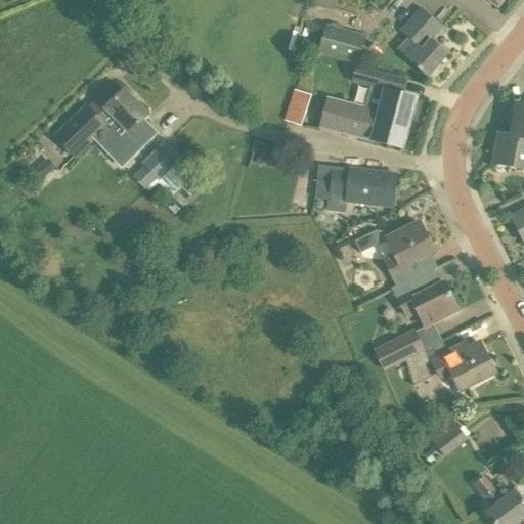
[(318,0),(318,2),(342,9),(344,0),(318,0)]
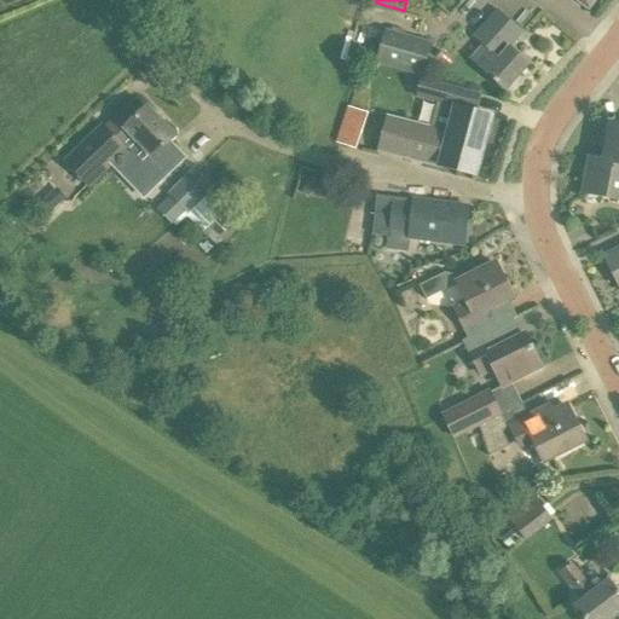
[(576,0),(589,10),(596,0),(576,0)]
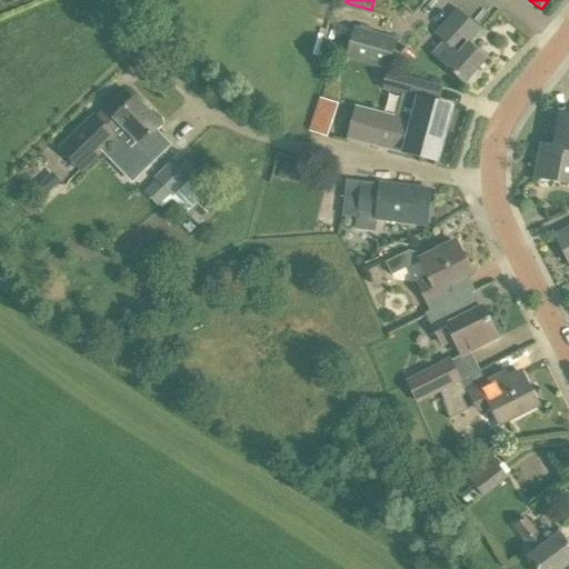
[(465,85),(487,60),(469,45),(481,30),(457,8),(435,33),(443,41),(431,55),(465,85)]
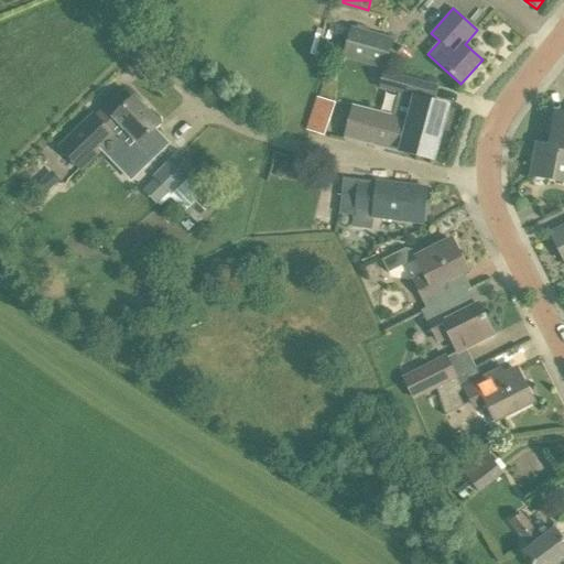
[(386,71),(394,39),(351,26),(342,58),(386,71)]
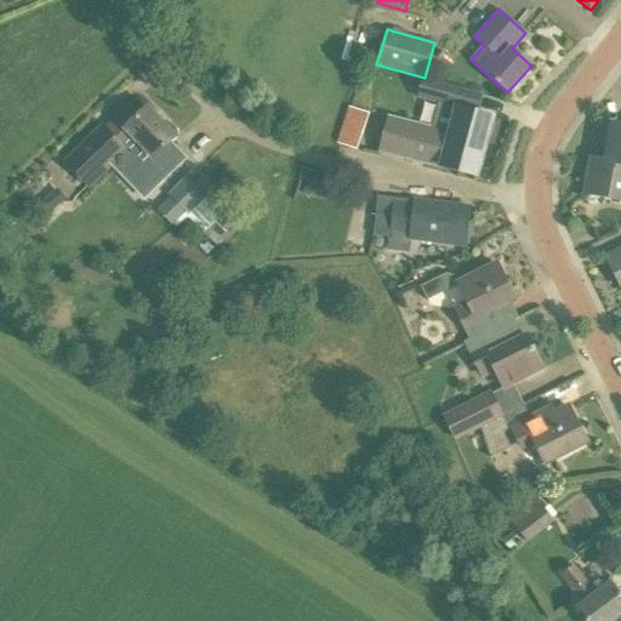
[(466,152),(483,158),(488,143),(494,146),(501,121),(494,119),(494,118),(478,113),(483,95),(422,78),(416,100),(438,106),(433,126),(437,129),(432,147),(439,147),(440,143),(446,144),(444,151),(451,151),(454,143),(467,146),(466,152)]
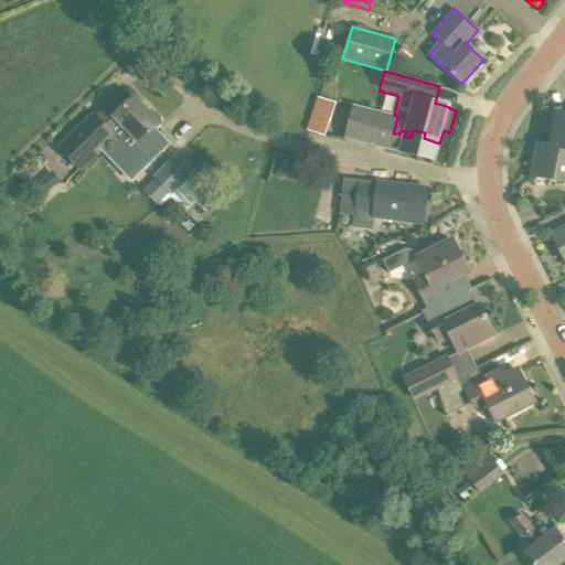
[(161,125),(159,123),(161,120),(151,109),(149,112),(135,97),(129,103),(119,93),(95,116),(94,114),(60,146),(80,167),(98,149),(128,181),(168,142),(156,130),(161,125)]
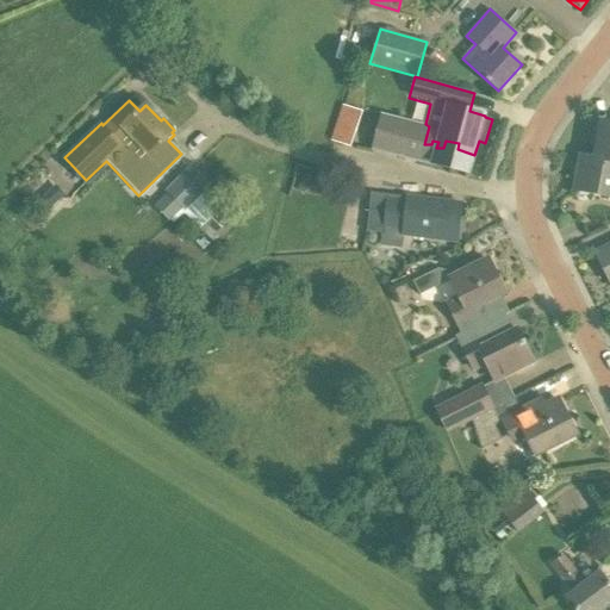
[(362,148),(373,110),(353,104),(342,141),(362,148)]
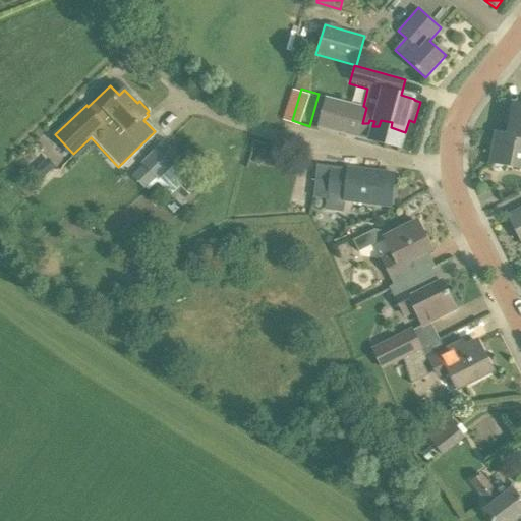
[(366,108),(363,106),(326,97),(317,128),(357,138),(362,123),(366,108)]
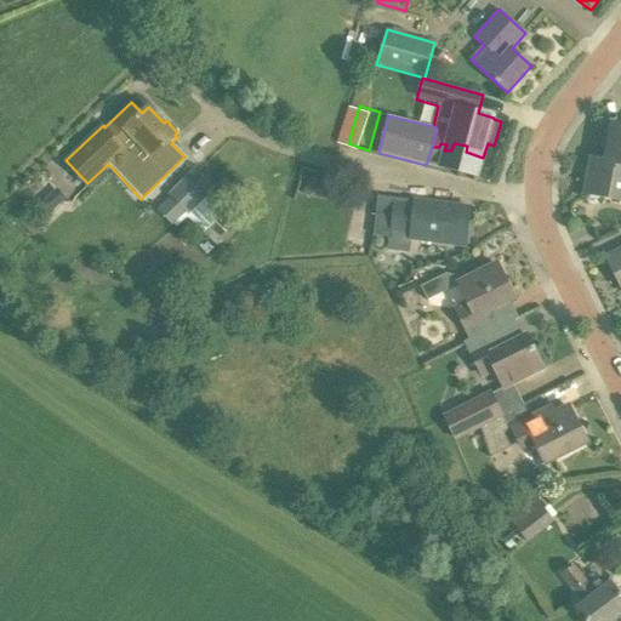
[(211,148),(220,129),(206,123),(198,142),(211,148)]
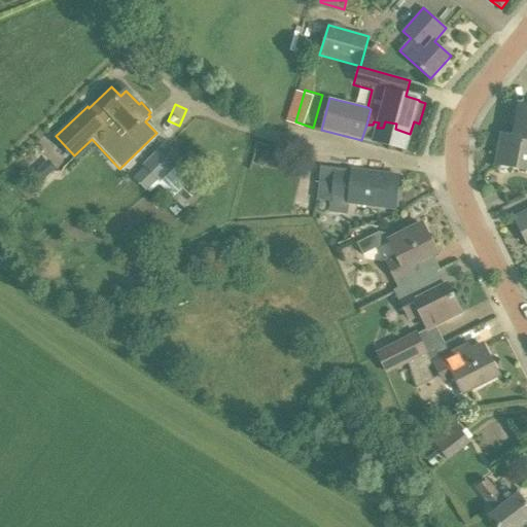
[(526,140),(526,106),(519,105),(513,136),(513,138),(526,140)]
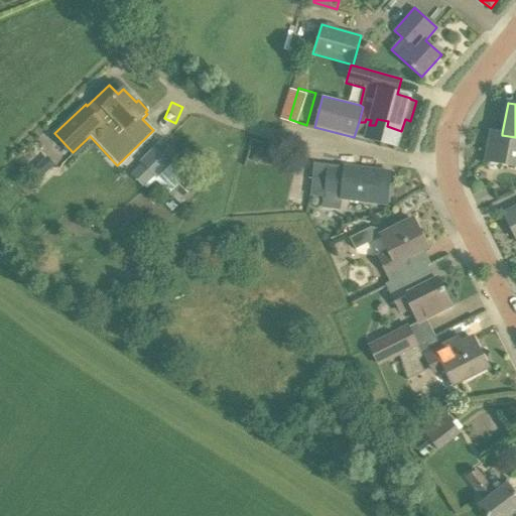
[(369,125),(371,120),(366,119),(365,122),(359,122),(354,137),(365,140),(366,138),(397,147),(401,131),(387,126),(388,121),(377,119),(375,125),(369,125)]
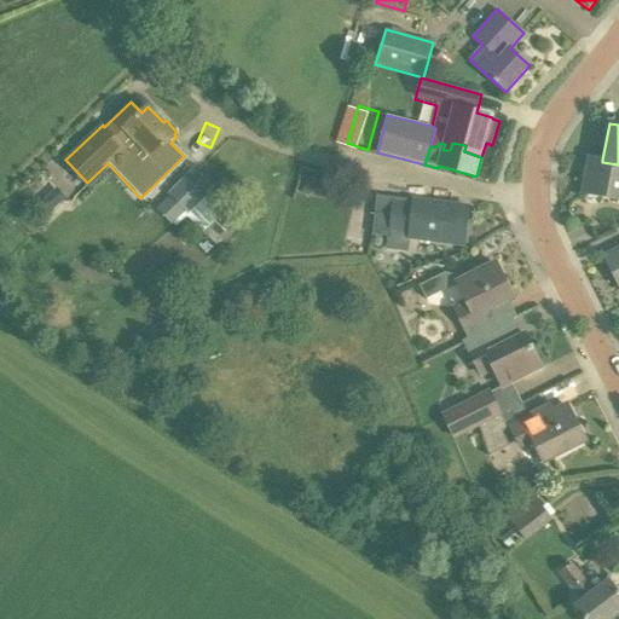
[(618,165),(602,162),(602,160),(589,157),(582,192),(618,200),(618,165)]
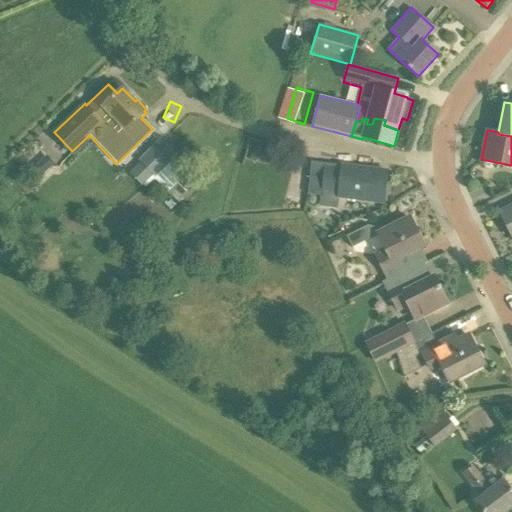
[(174,156),(157,139),(137,160),(154,177),(174,156)]
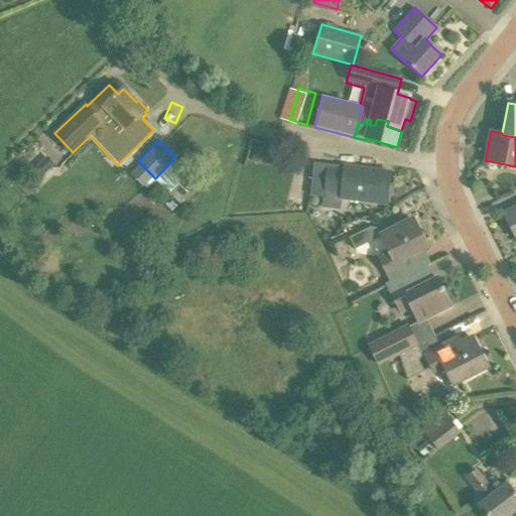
[(313,163),(310,197),(324,198),(323,207),(340,209),(341,200),(342,200),(342,199),(386,204),(390,173),(346,167),(313,163)]
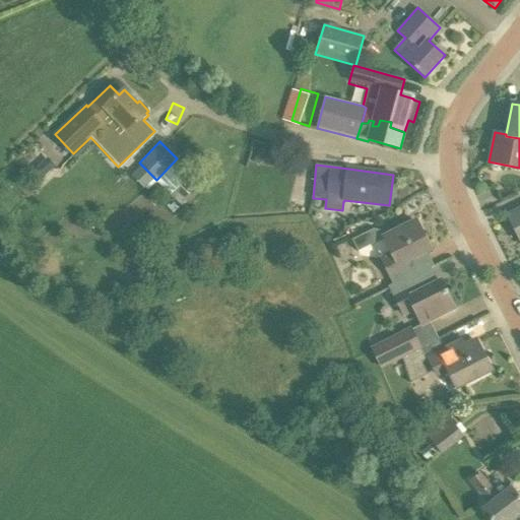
[(306,212),(309,202),(291,197),(288,206),(306,212)]
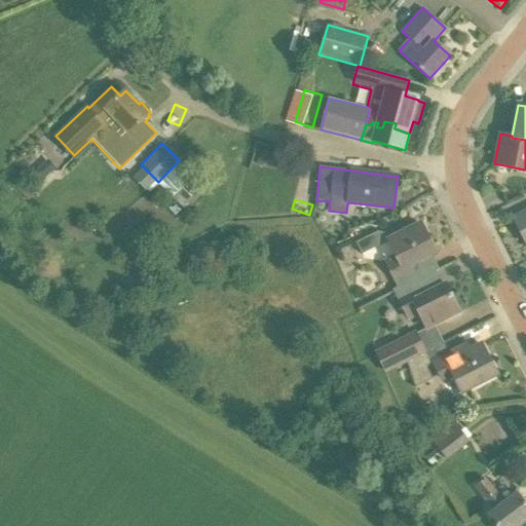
[(525,211),(514,218),(525,242),(525,211)]
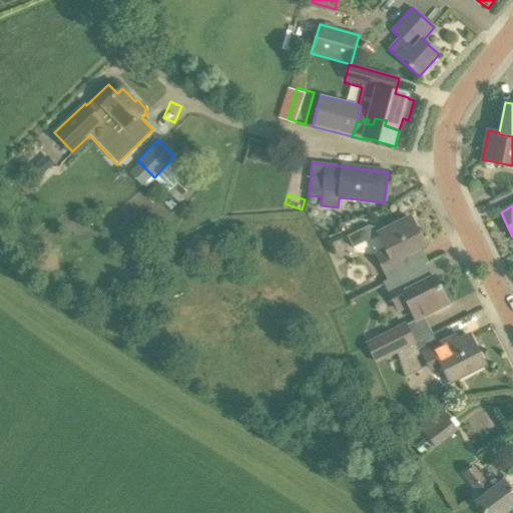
[(384,286),(405,276),(397,262),(425,246),(410,217),(379,233),(376,227),(369,225),(347,236),(353,248),(380,235),(386,247),(374,253),(387,281),(383,283),(384,286)]
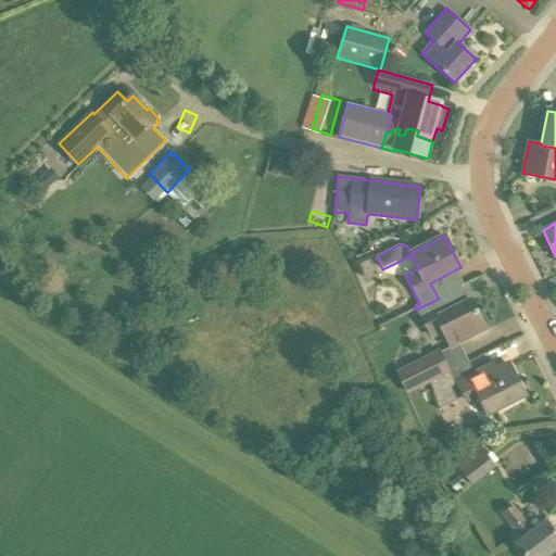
[(439,299),(417,310),(429,333),(431,339),(443,333),(452,348),(460,344),(487,330),(471,300),(468,301),(445,313),(439,299)]
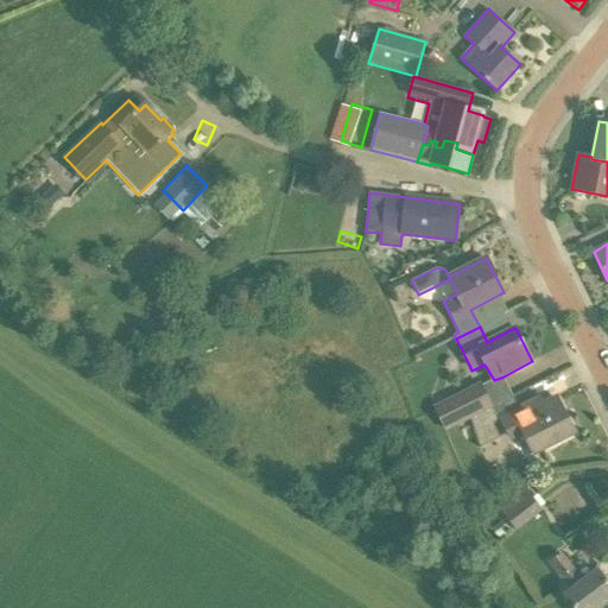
[(445,432),(470,420),(493,409),(482,387),(480,382),(432,407),(445,432)]
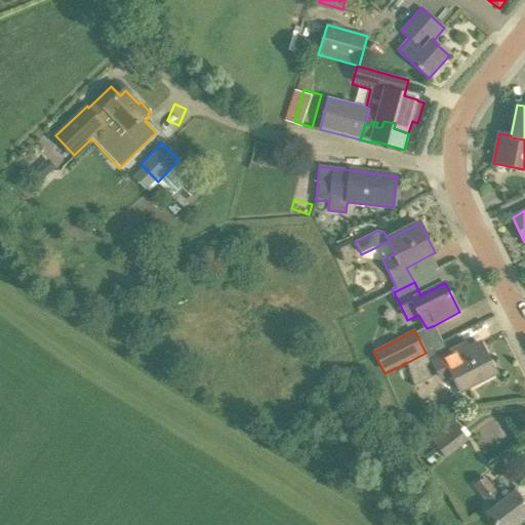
[(449,354),(432,363),(441,382),(453,376),(461,393),(496,375),(481,342),(469,349),(466,344),(448,352),(449,354)]
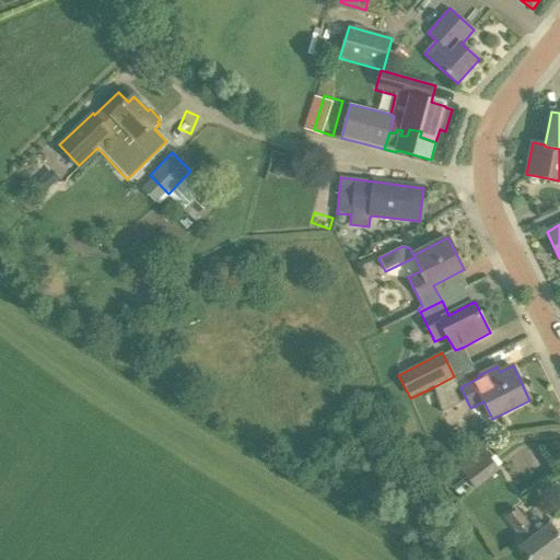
[(454,391),(461,387),(454,376),(433,387),(442,412),(462,404),(454,391)]
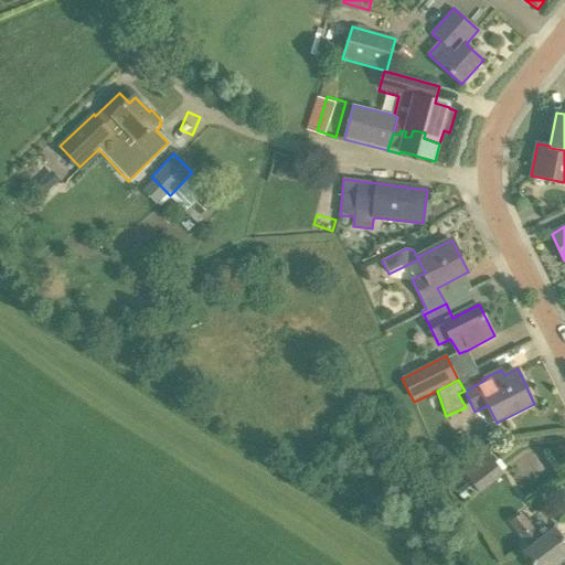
[(564,469),(555,448),(521,465),(535,494),(564,479),(564,469)]
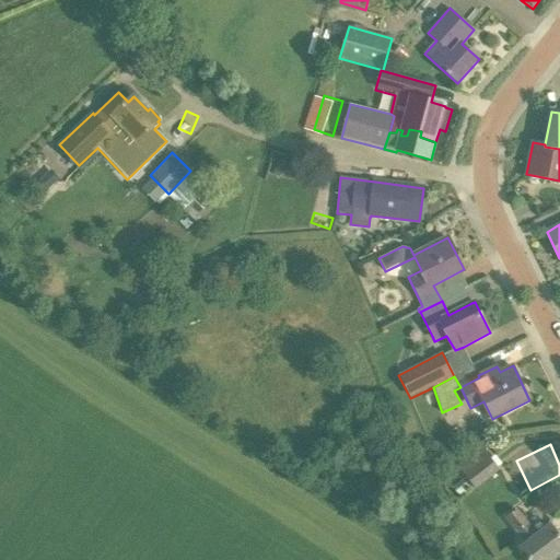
[(476,489),(501,470),(483,452),(481,448),(457,467),(476,489)]
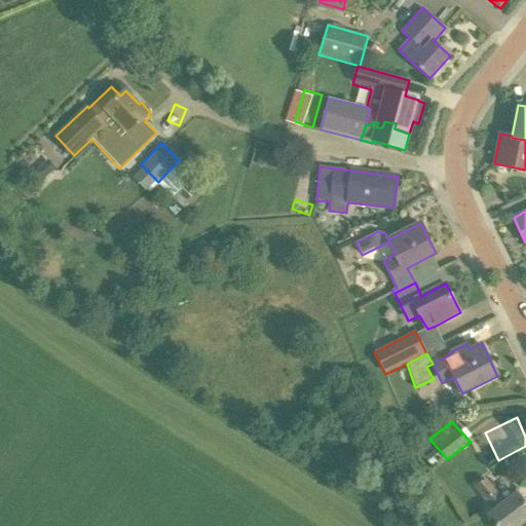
[(505,502),(486,479),(475,487),(494,512),(489,516),(496,525),(519,525),(525,521),(525,504),(517,494),(505,502)]
